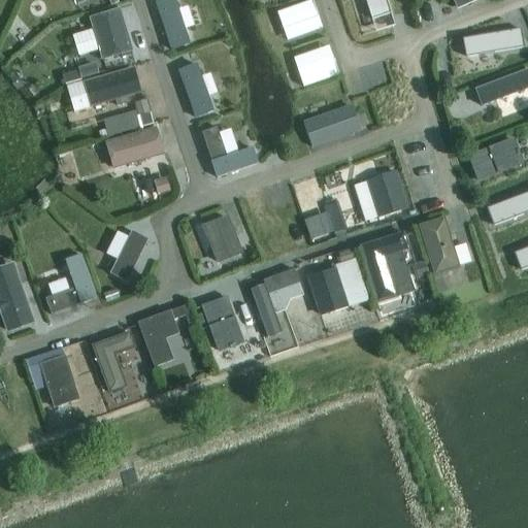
[(170,50),(189,44),(173,0),(164,0),(156,3),(170,50)]
